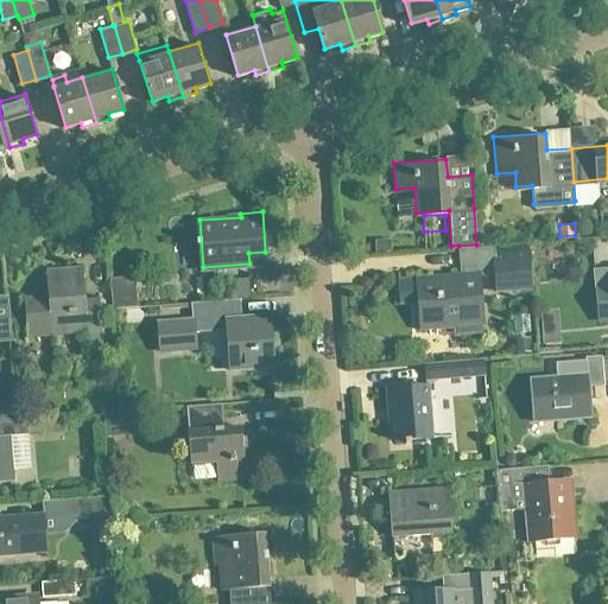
[(391,236),(374,237),(375,250),(392,250),(391,236)]
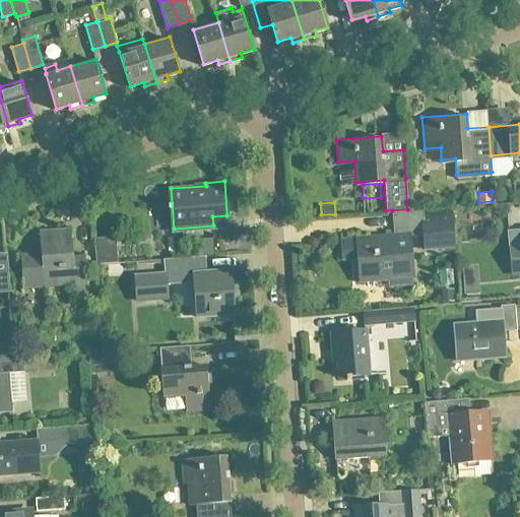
[(392,210),(394,234),(339,238),(341,257),(356,256),(359,278),(389,276),(389,284),(412,283),(411,275),(408,234),(423,233),(425,249),(455,247),(452,207),(423,209),(423,207),(407,209),(392,210)]
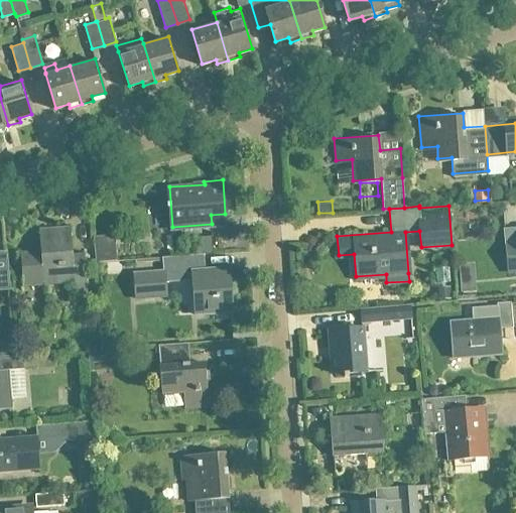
[(38,225),(40,249),(20,250),(22,283),(72,280),(73,291),(88,290),(85,248),(73,249),(70,223),(38,225)]
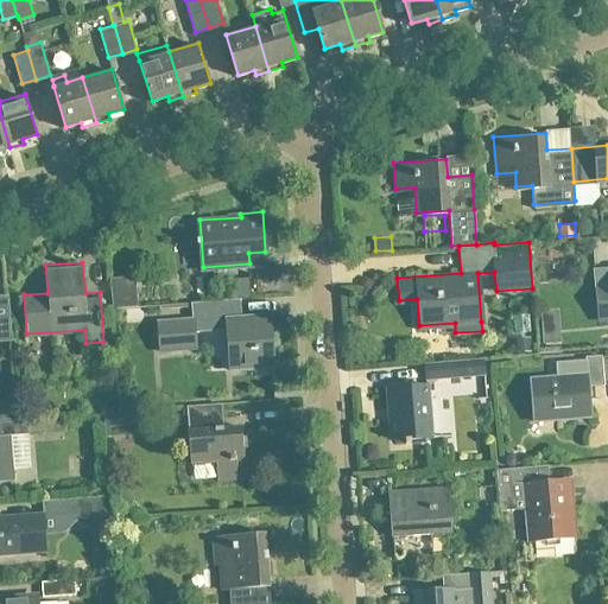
[(137,304),(134,274),(111,277),(113,306),(137,304)]
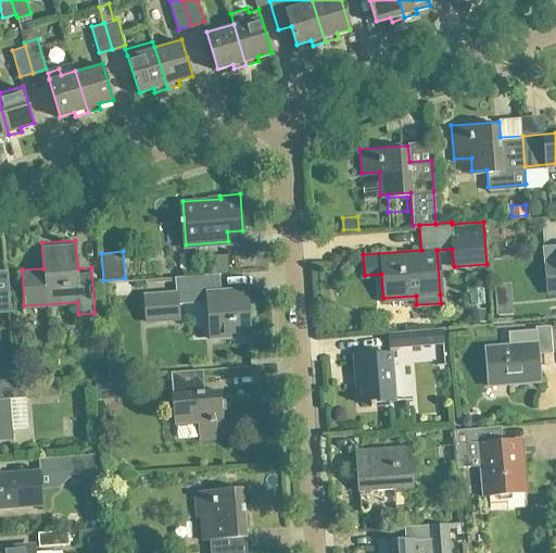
[(555,259),(544,261),(546,290),(555,289),(555,259)]
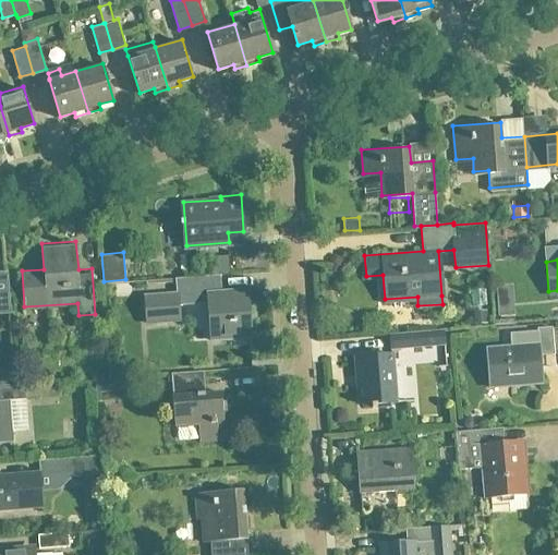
[(0,311),(11,310),(8,269),(0,269),(0,311)]
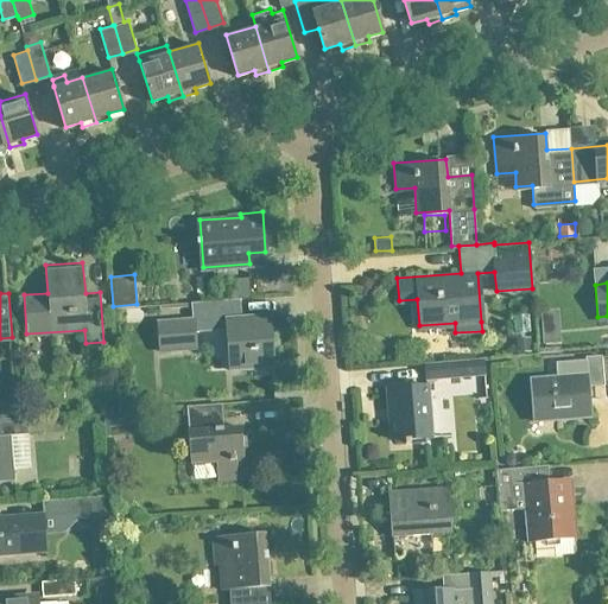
[(191,300),(192,316),(157,318),(158,350),(197,348),(196,330),(227,326),(230,368),(273,364),(270,313),(242,316),(241,297),(191,300)]
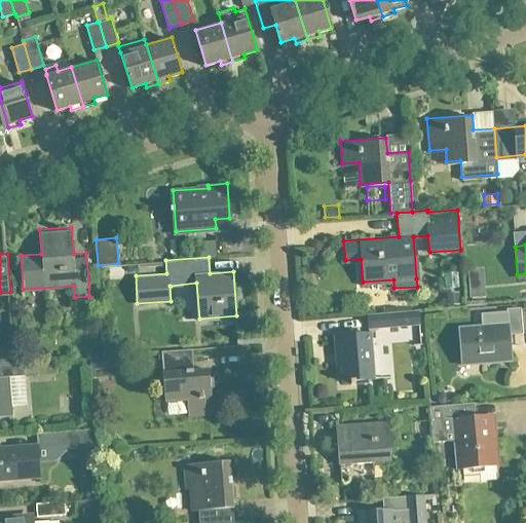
[(484,281),(483,266),(467,267),(468,282),(484,281)]
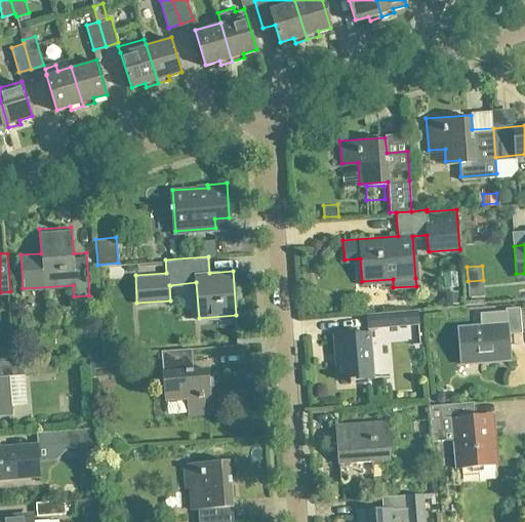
[(104,281),(113,281),(112,267),(103,268),(104,281)]
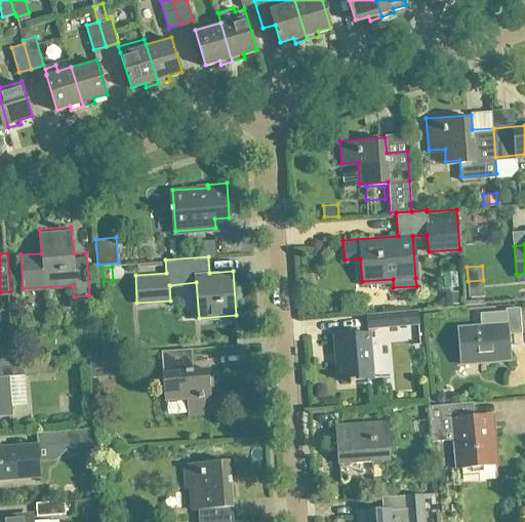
[(480,311),(481,324),(457,326),(460,362),(510,358),(508,332),(522,331),(520,306),(506,308),(506,309),(480,311)]
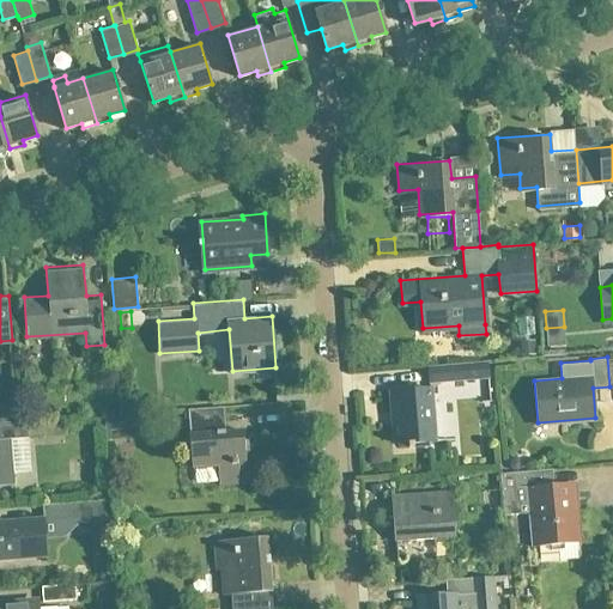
[(489,360),(428,365),(429,382),(490,377),(489,360)]
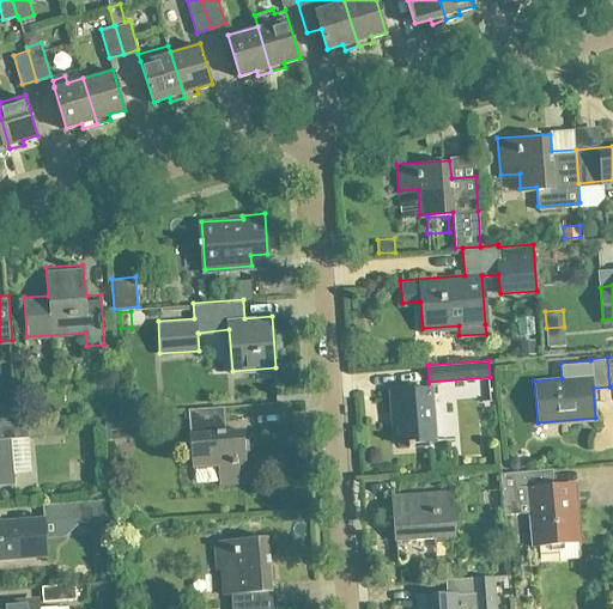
[(435,438),(431,387),(389,390),(390,408),(396,408),(399,442),(435,438)]
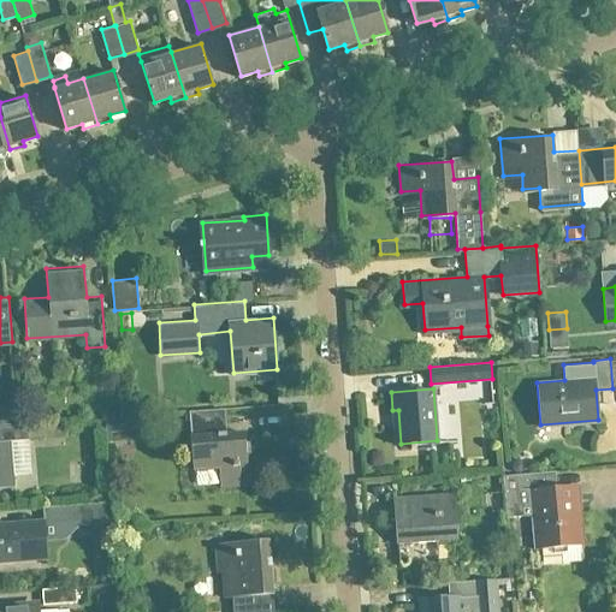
[(19,417),(34,421),(37,409),(22,405),(19,417)]
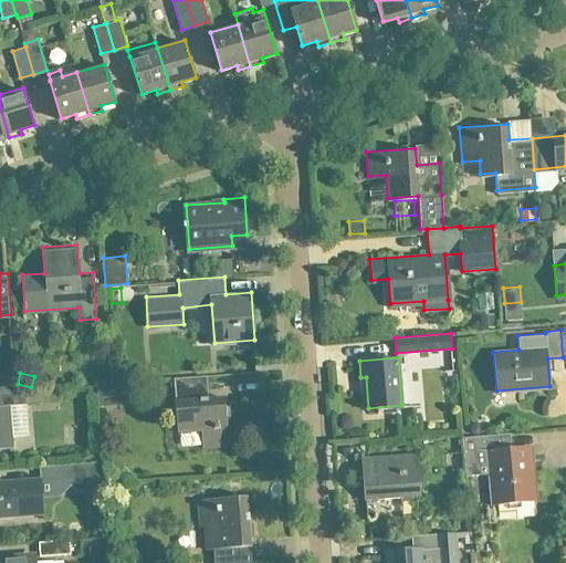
[(206,373),(174,376),(178,429),(201,427),(203,446),(228,444),(223,395),(208,396),(206,373)]
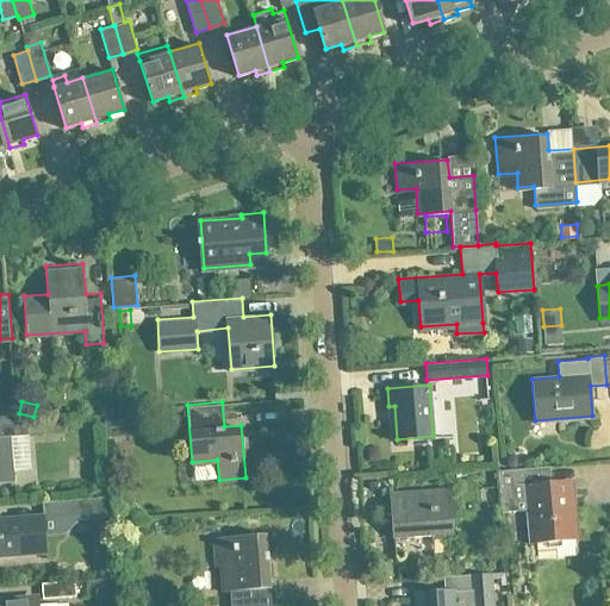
[(119,411),(103,413),(105,428),(120,425),(119,411)]
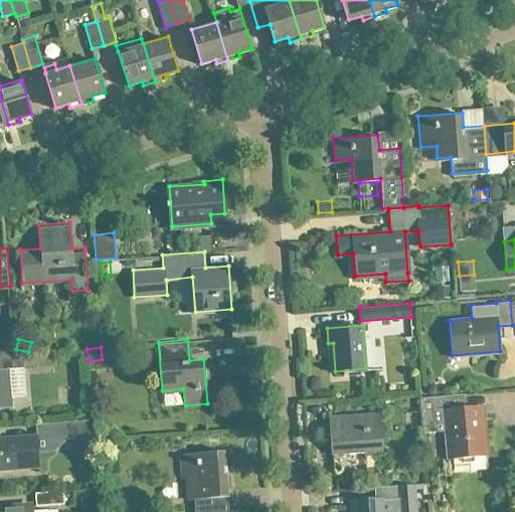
[(24,366),(23,354),(0,355),(0,367),(9,367),(24,366)]
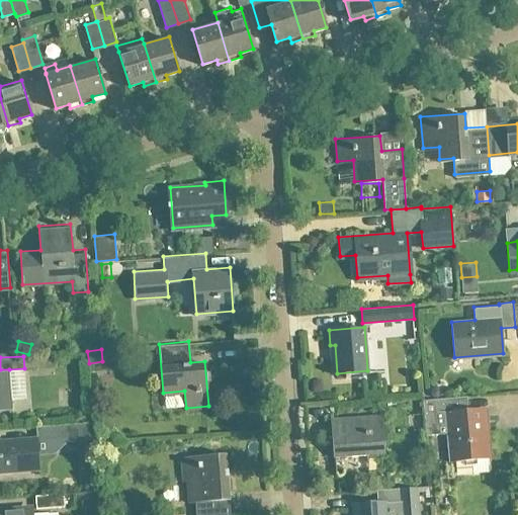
[(0,369),(0,408),(11,408),(9,369),(0,369)]
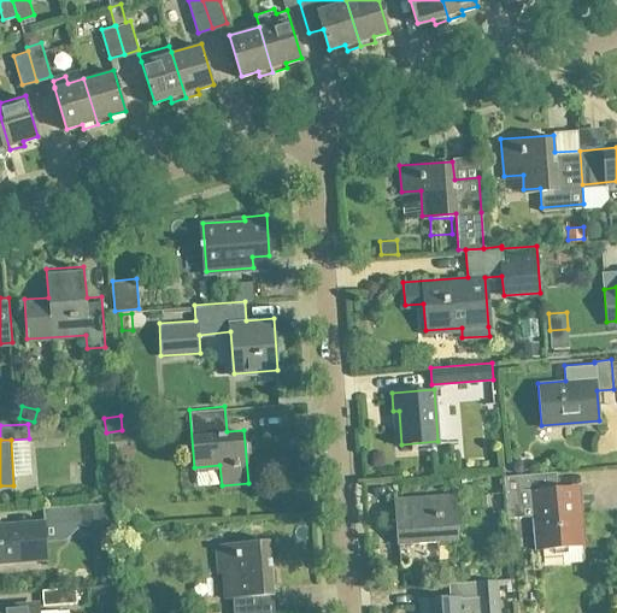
[(507,517),(534,514),(536,548),(583,543),(577,483),(557,485),(556,470),(504,475),(506,506),(507,517)]
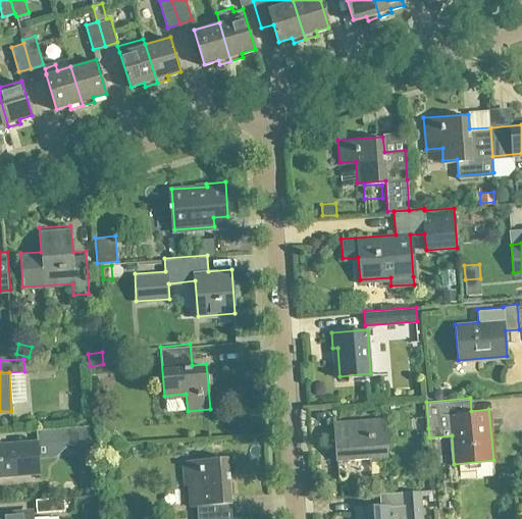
[(384,417),(334,420),(337,459),(386,456),(384,417)]
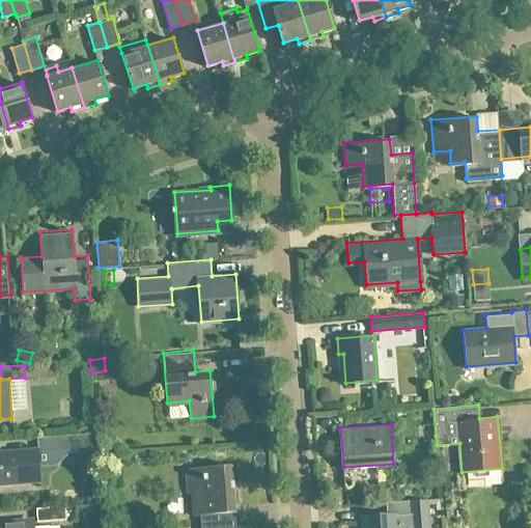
[(94,432),(37,436),(37,448),(70,445),(70,450),(95,449),(94,432)]
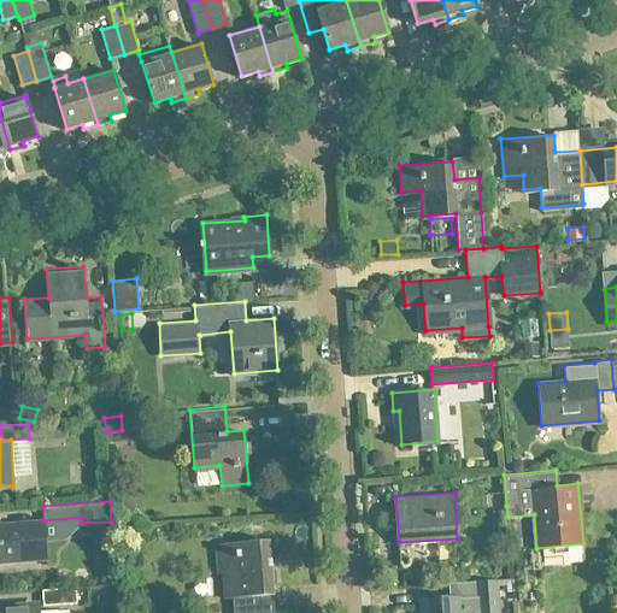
[(43,520),(0,523),(0,560),(47,558),(46,541),(43,520)]
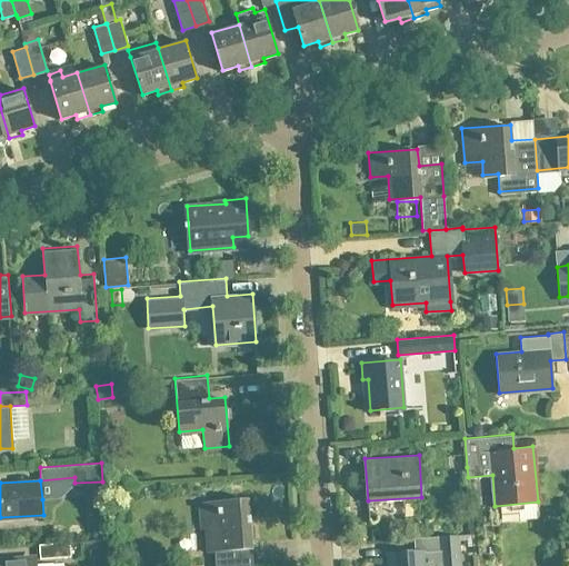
[(220,565),(252,565),(248,497),(200,500),(201,526),(207,525),(208,549),(216,548),(217,564),(220,563),(220,565)]
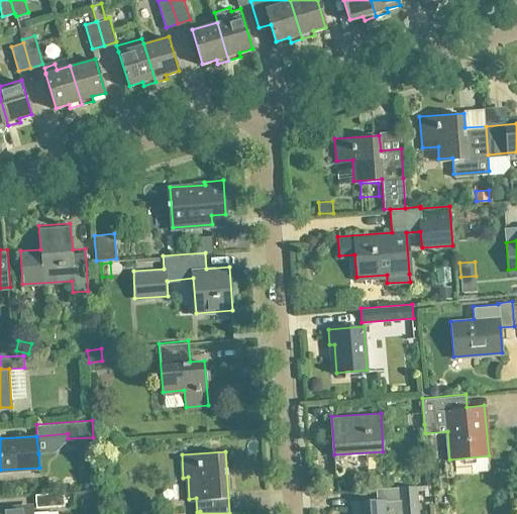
[(419,513),(418,485),(401,486),(376,488),(377,500),(352,502),(353,513),(419,513)]
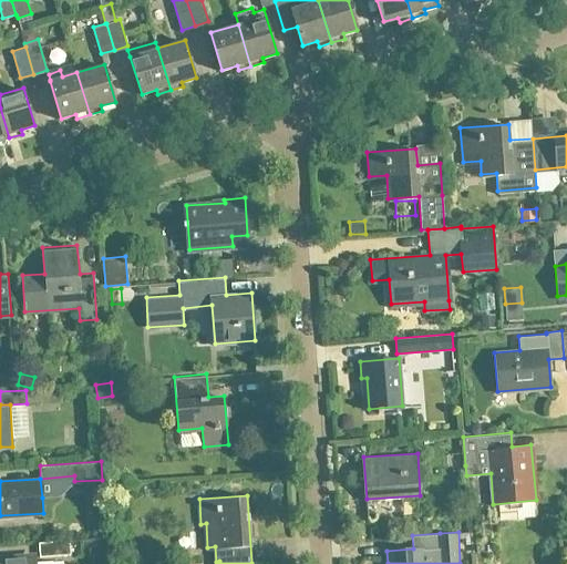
[(40,555),(71,553),(70,539),(39,541),(40,555)]
